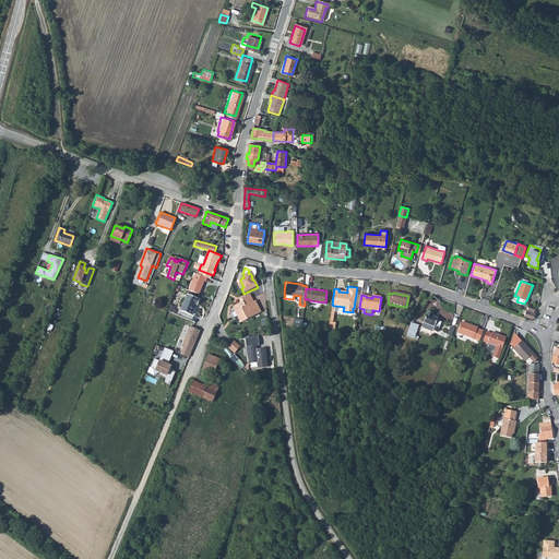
[(182,297),(175,313),(186,318),(190,307),(192,307),(194,301),(182,297)]
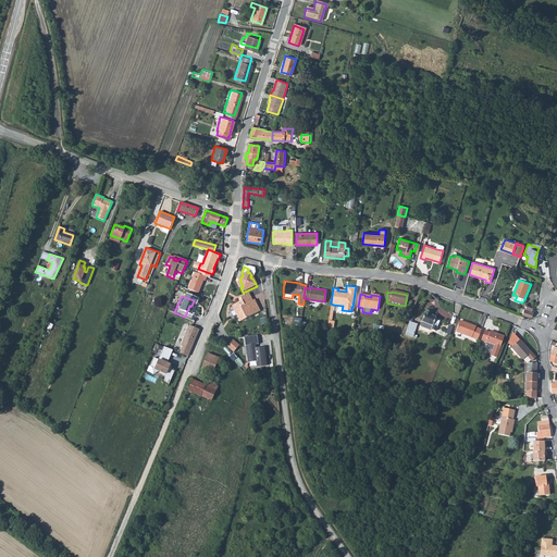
[(249,304),(246,296),(238,299),(240,302),(230,307),(237,323),(256,314),(251,302),(249,304)]
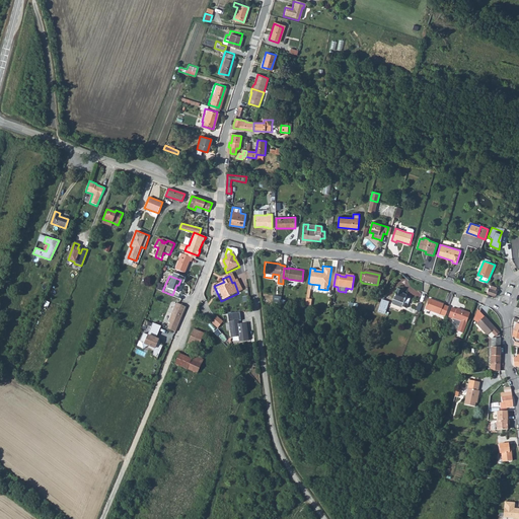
[(496,290),(497,288),(491,285),(490,288),(489,288),(487,293),(496,296),(498,291),(496,290)]
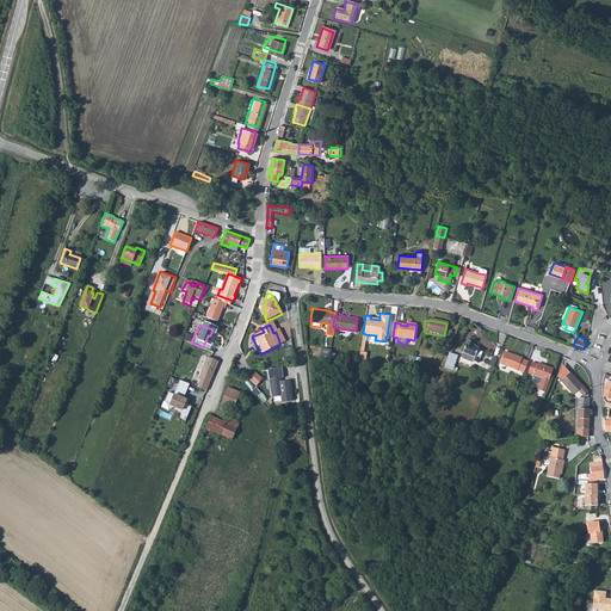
[(474,341),(468,340),(463,352),(481,358),(483,351),(479,349),(480,347),(473,345),(474,341)]
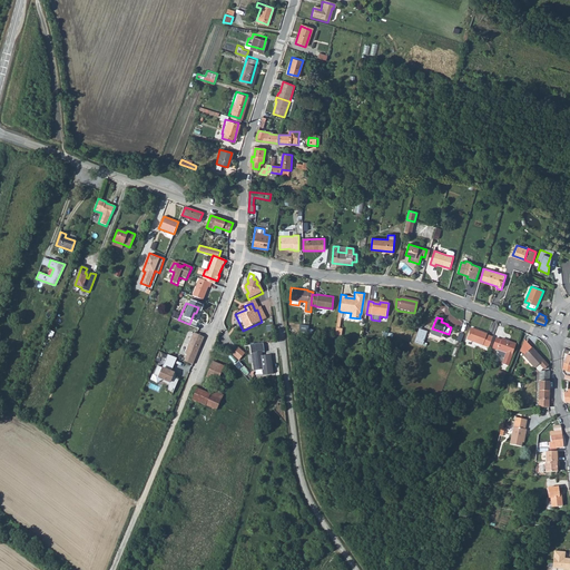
[(419,330),(418,336),(426,338),(429,331),(420,328),(419,330)]
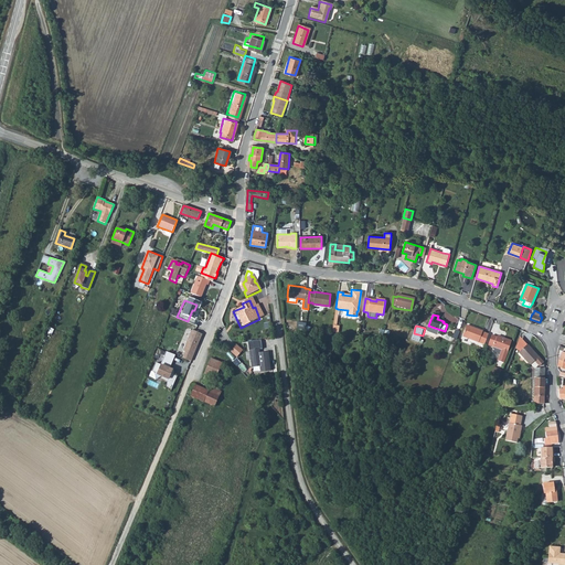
[(443,334),(445,331),(428,326),(427,329),(428,331),(437,334),(438,333),(443,334)]
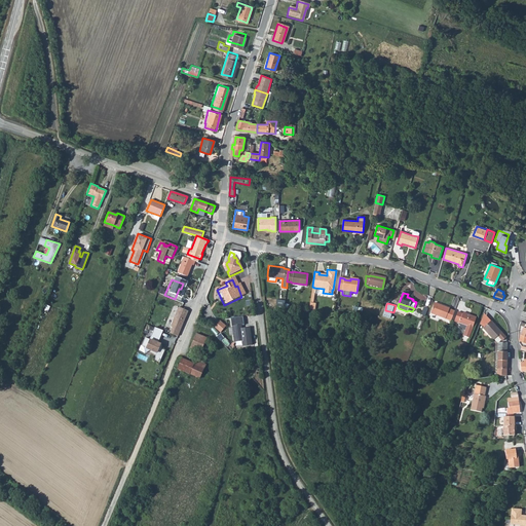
[(438,303),(434,313),(452,321),(455,311),(451,309),(451,308),(438,303)]
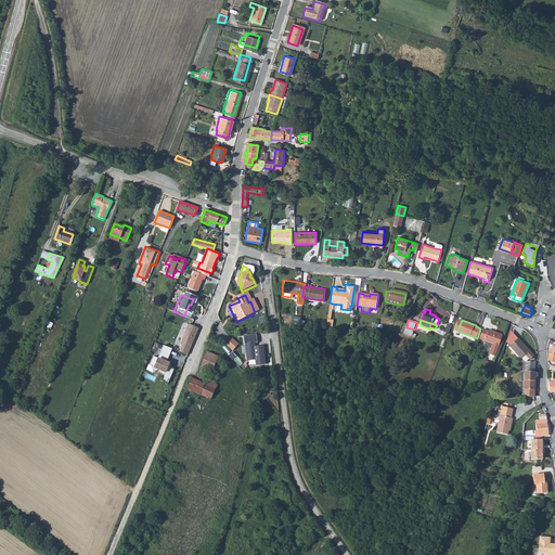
[(183,335),(194,339),(198,328),(188,324),(183,335)]
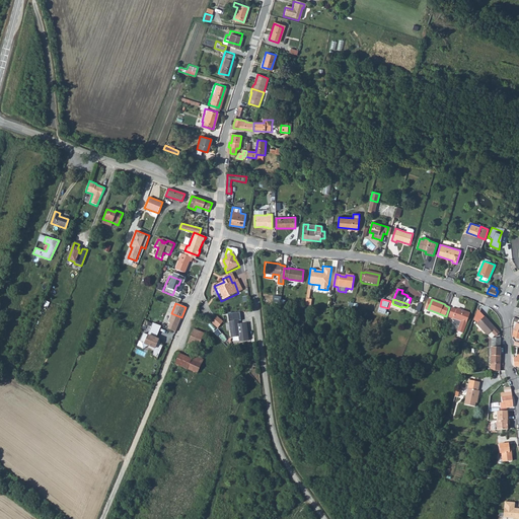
[(466,335),(474,314),(459,309),(459,310),(454,308),(451,317),(455,318),(462,326),(463,327),(461,332),(466,335)]
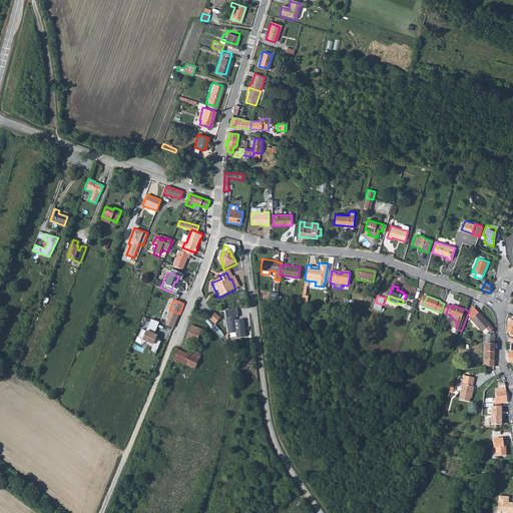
[(237,309),(225,311),(226,318),(228,334),(236,333),(236,338),(245,337),(243,320),(235,321),(234,317),(238,317),(237,309)]
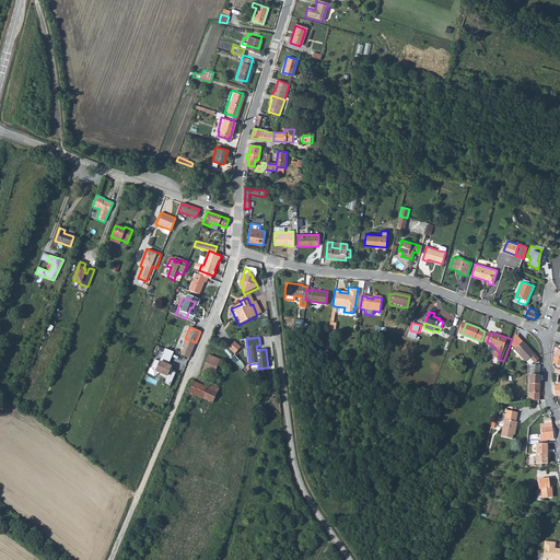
[(188,359),(196,342),(185,338),(181,348),(182,349),(179,356),(188,359)]
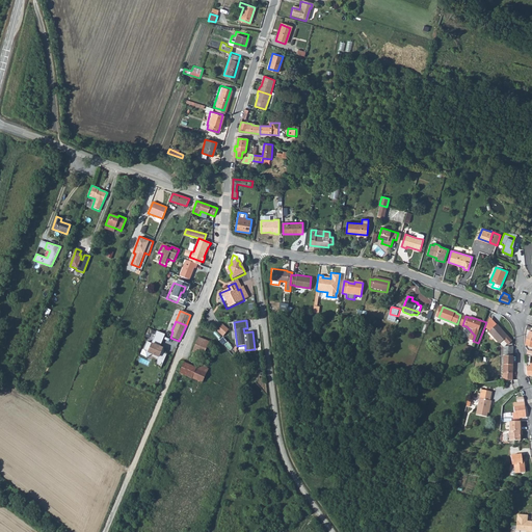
[(498,323),(490,331),(502,342),(506,339),(510,344),(514,340),(498,323)]
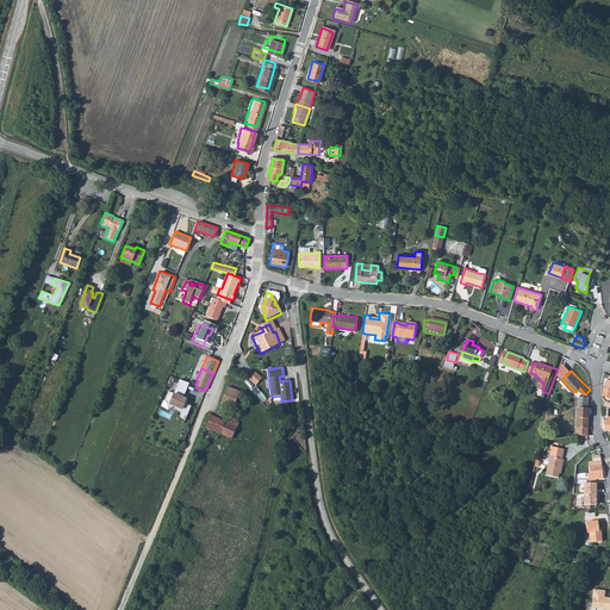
[(254,372),(250,375),(257,381),(261,379),(254,372)]
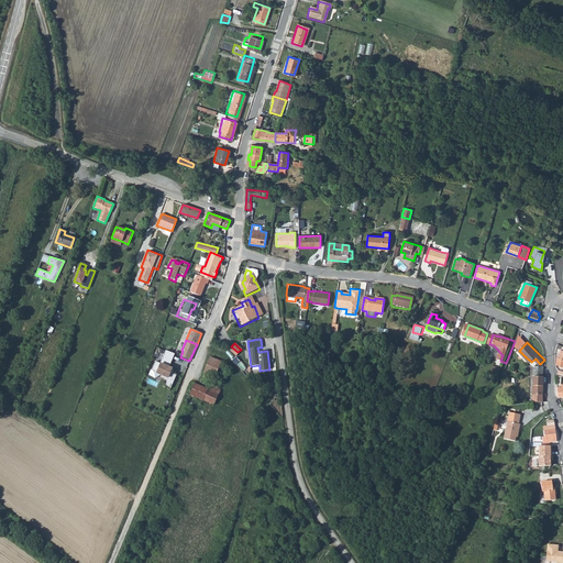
[(231,346),(229,350),(235,355),(238,352),(231,346)]
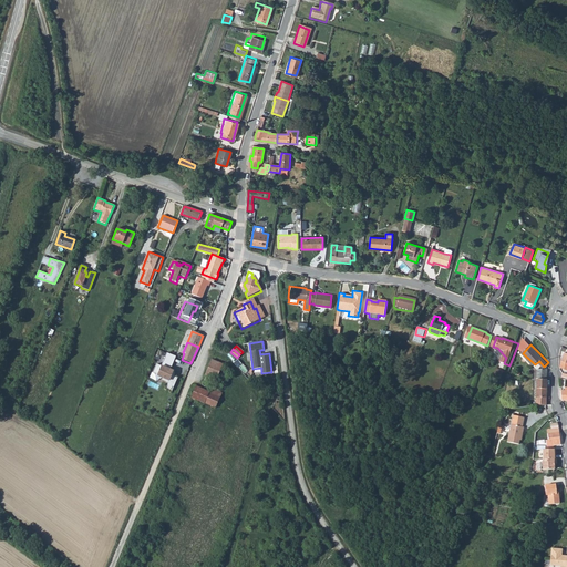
[(174,354),(167,352),(164,360),(174,364),(176,356),(174,354)]
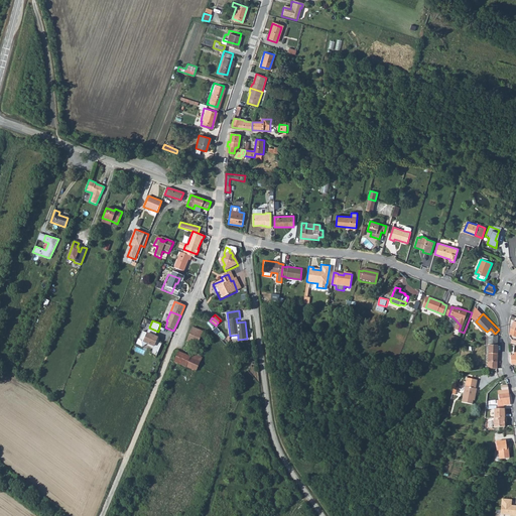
[(203,340),(200,339),(203,332),(192,328),(186,341),(187,342),(185,346),(195,350),(197,345),(197,346),(199,341),(202,342),(203,340)]
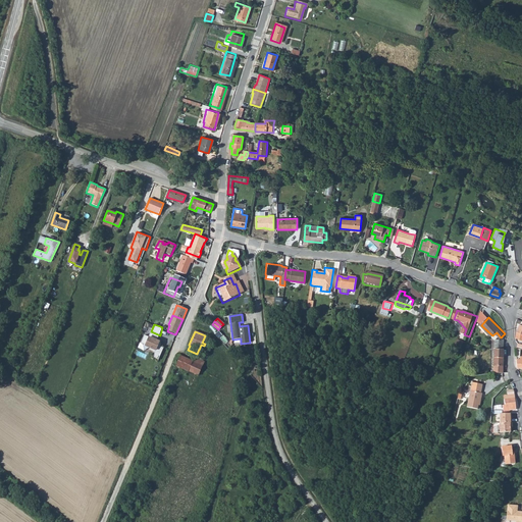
[(160,342),(157,340),(149,336),(145,335),(142,343),(146,345),(146,346),(151,347),(150,349),(156,351),(155,356),(160,358),(164,347),(161,346),(160,346),(160,342)]
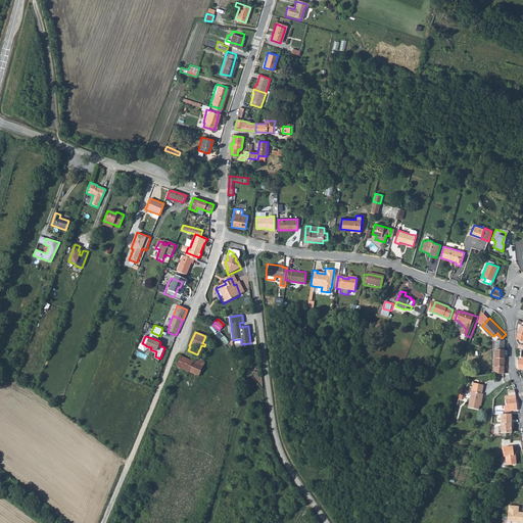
[(463,347),(465,341),(458,339),(456,344),(463,347)]
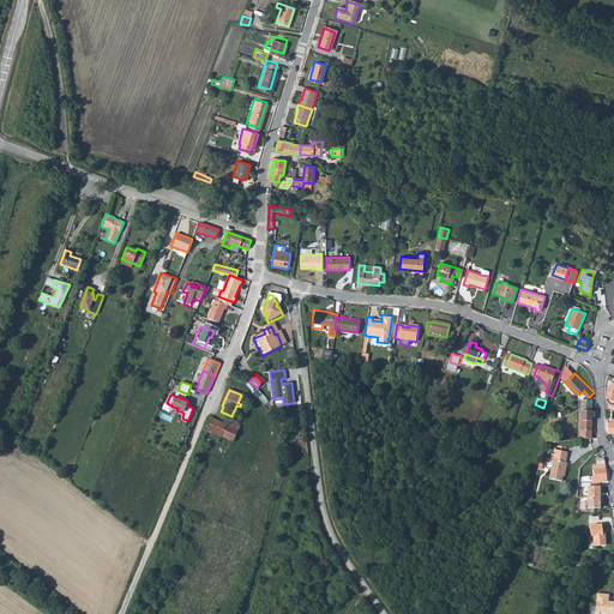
[(583,399),(583,410),(593,413),(593,399),(583,399)]
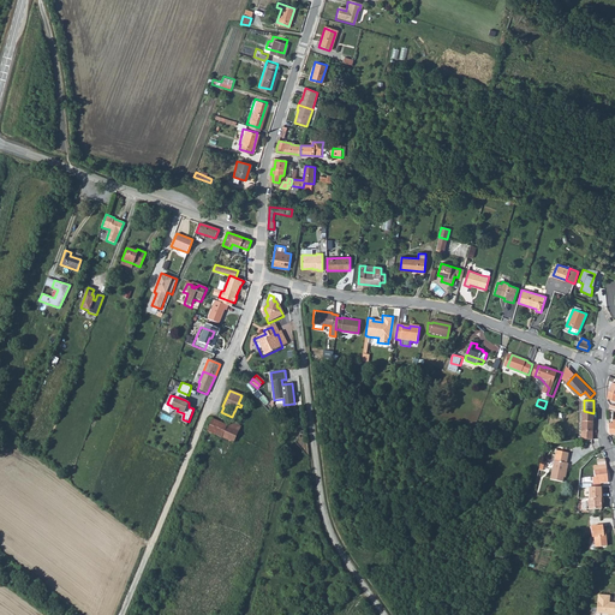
[(584,411),(583,442),(589,443),(589,442),(593,443),(593,413),(584,411)]
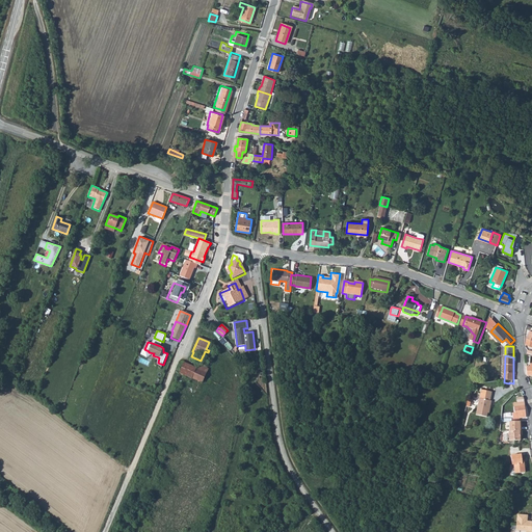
[(209,368),(198,364),(196,368),(190,365),(184,363),(179,373),(202,382),(209,368)]
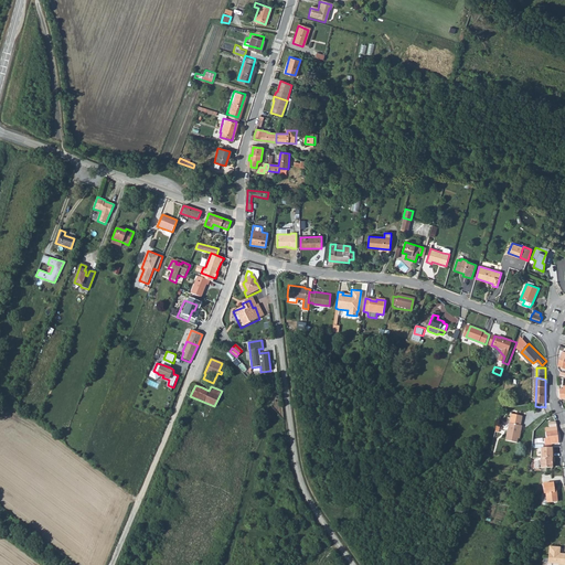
[(515,447),(515,443),(519,427),(519,424),(512,423),(512,418),(508,417),(507,422),(503,445),(515,447)]
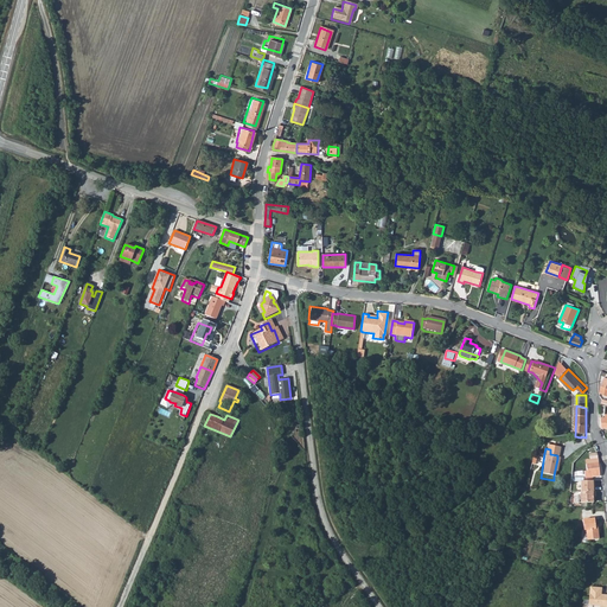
[(586,471),(586,477),(593,477),(601,475),(598,452),(590,453),(592,459),(587,460),(588,471),(586,471)]
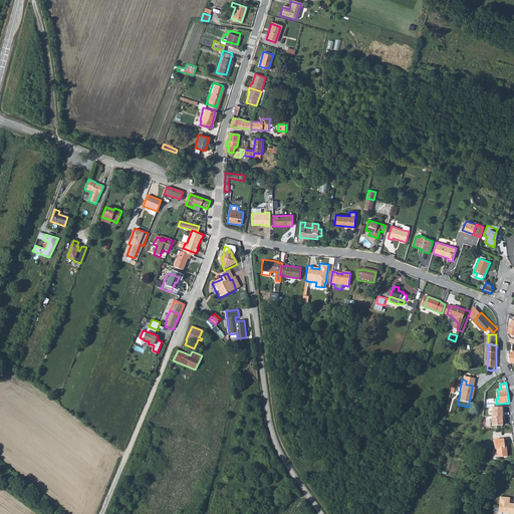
[(492,407),(493,417),(505,416),(504,407),(492,407)]
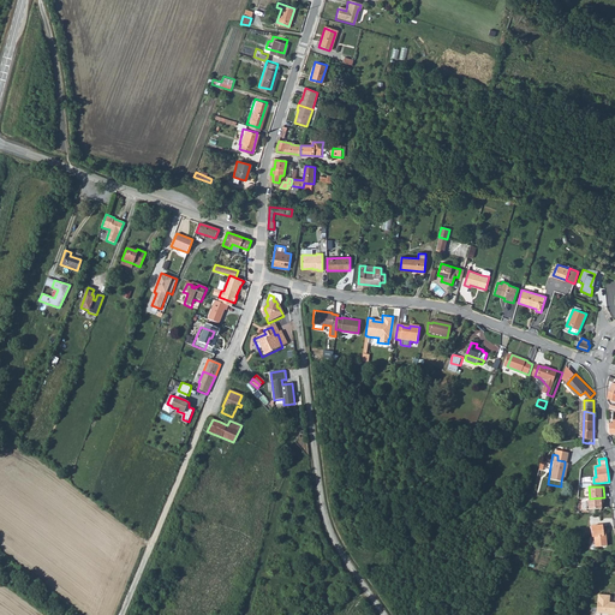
[(604,502),(604,497),(590,499),(589,499),(589,509),(602,508),(602,502),(604,502)]
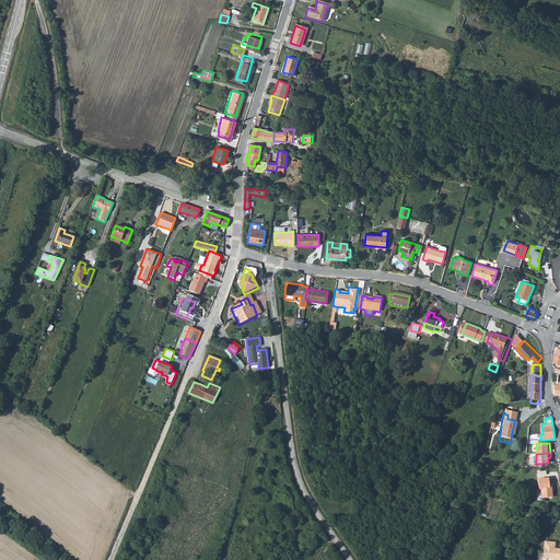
[(539,478),(540,487),(543,487),(543,494),(543,496),(544,496),(544,497),(553,496),(552,483),(550,483),(550,477),(539,478)]
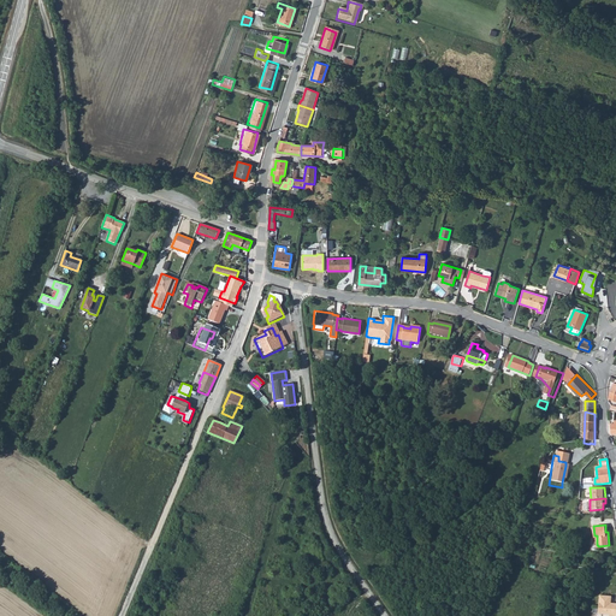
[(615,615),(615,603),(614,605),(610,604),(610,603),(610,597),(599,596),(597,614),(615,615)]
